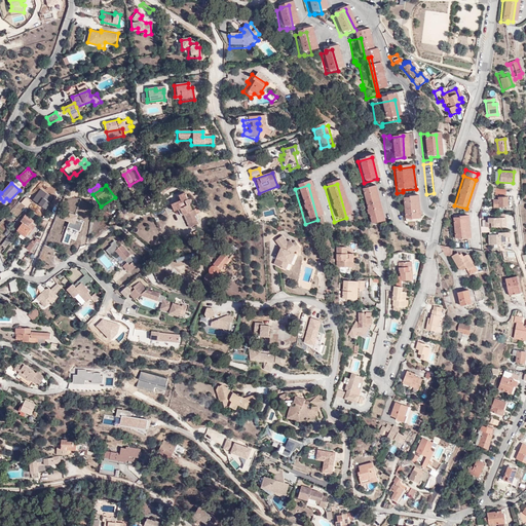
[(362,194),(371,229),(384,226),(375,191),(362,194)]
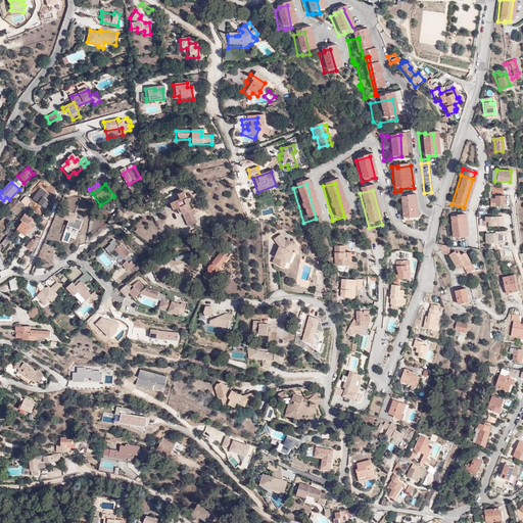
[(18,198),(16,196),(7,206),(9,208),(18,198)]
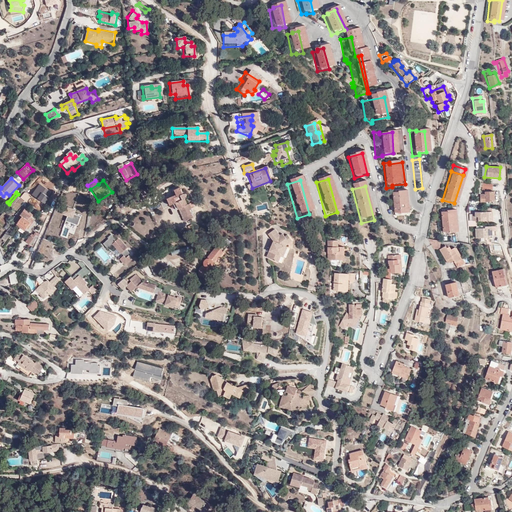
[(387,193),(391,217),(397,217),(397,215),(409,214),(407,192),(394,194),(394,192),(387,193)]
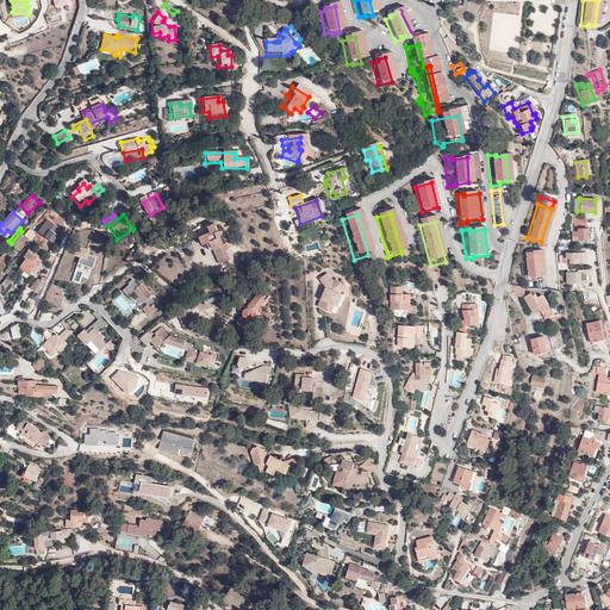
[(568,243),(585,242),(585,230),(574,230),(574,234),(568,234),(568,243)]
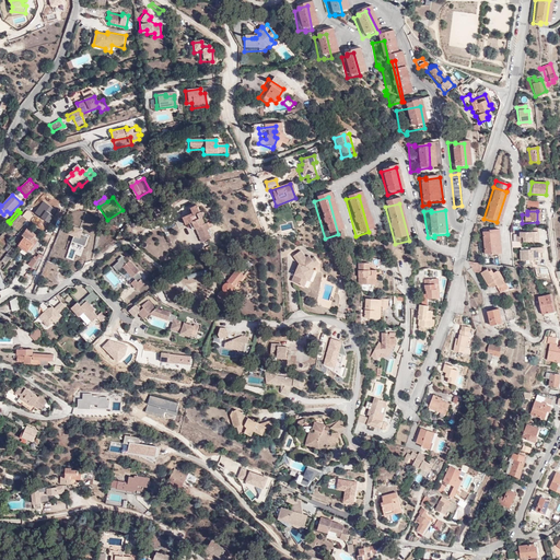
[(186,231),(196,251),(205,246),(200,237),(198,233),(195,226),(196,224),(196,222),(194,221),(191,221),(188,214),(182,218),(181,217),(179,218),(183,224),(176,228),(179,234),(183,232),(186,231)]
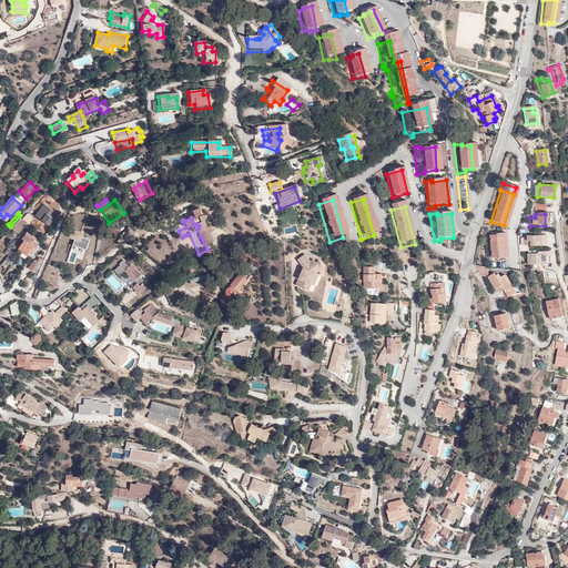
[(77,259),(83,260),(89,240),(83,239),(84,233),(73,230),(70,240),(74,241),(68,262),(75,264),(77,259)]
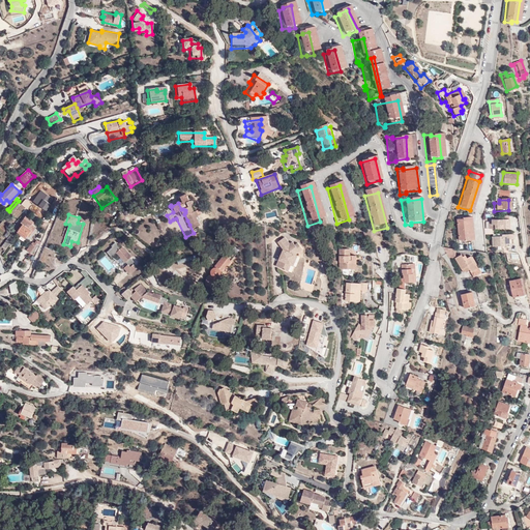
[(26,216),(21,224),(23,225),(20,229),(13,225),(9,230),(15,234),(17,232),(20,234),(18,237),(23,241),(26,237),(27,238),(30,234),(32,235),(36,230),(32,227),(35,223),(26,216)]
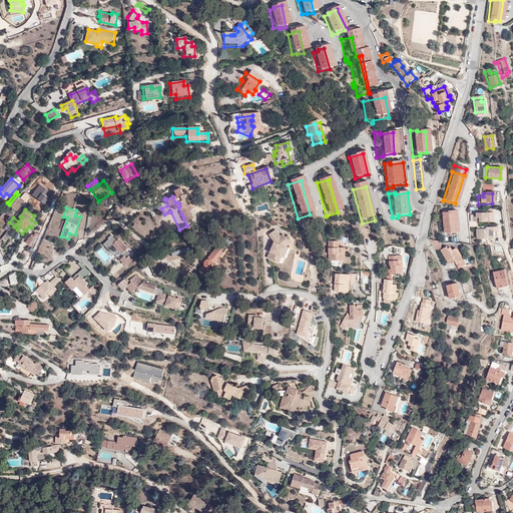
[(177,230),(179,229),(170,211),(167,212),(177,230)]
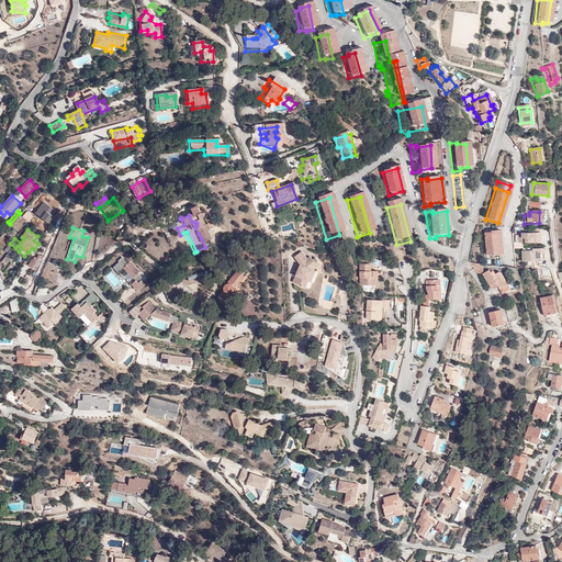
[(481,236),(482,260),(498,259),(495,235),(481,236)]
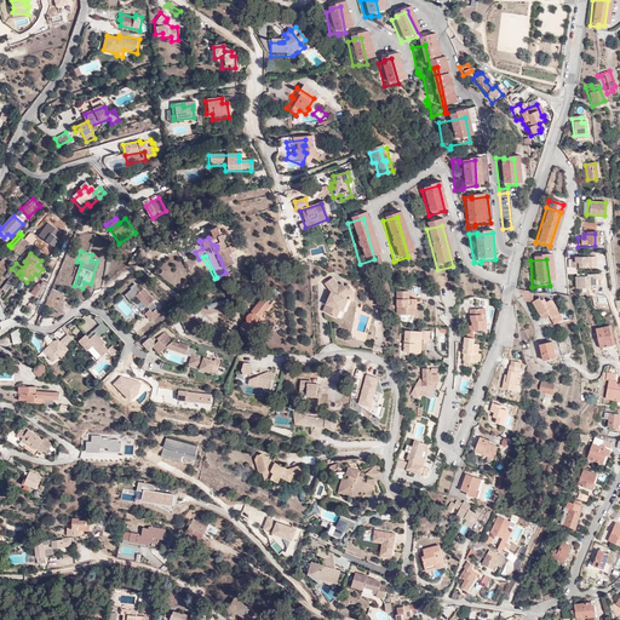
[(589,260),(572,260),(572,271),(566,271),(567,277),(577,277),(577,271),(596,271),(596,260),(595,260),(589,260)]
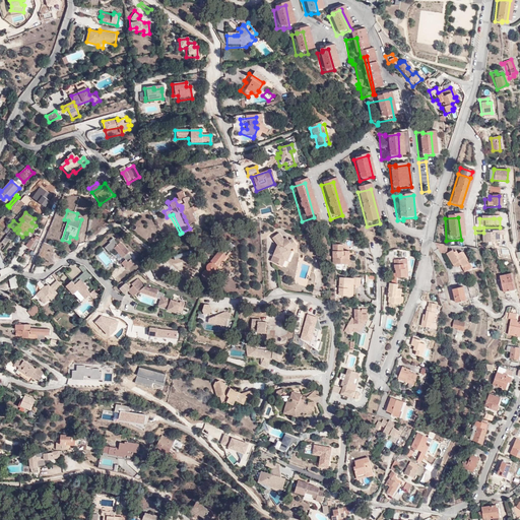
[(14,233),(9,229),(1,242),(5,245),(14,233)]
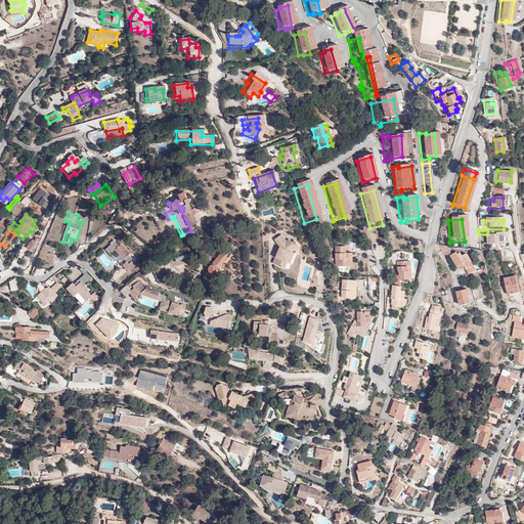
[(484,237),(486,249),(497,247),(497,246),(506,245),(506,233),(498,234),(498,236),(484,237)]
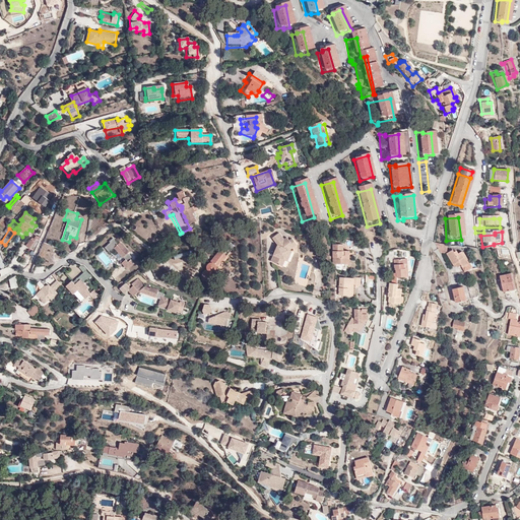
[(37,242),(40,244),(44,238),(37,234),(33,240),(30,238),(25,245),(31,249),(37,242)]
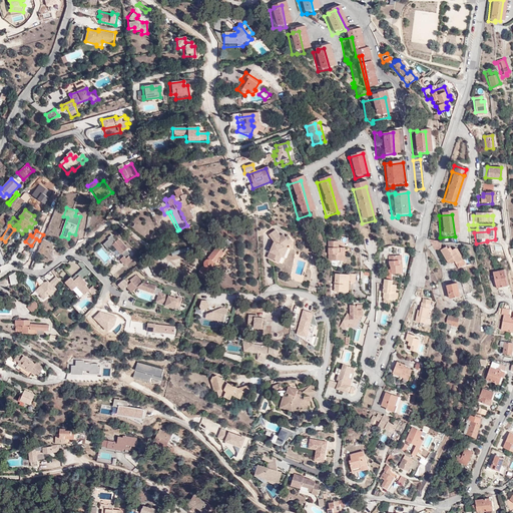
[(282,248),(283,248),(290,243),(285,237),(282,238),(280,235),(277,237),(272,232),(266,237),(270,243),(264,261),(276,266),(278,260),(282,248)]
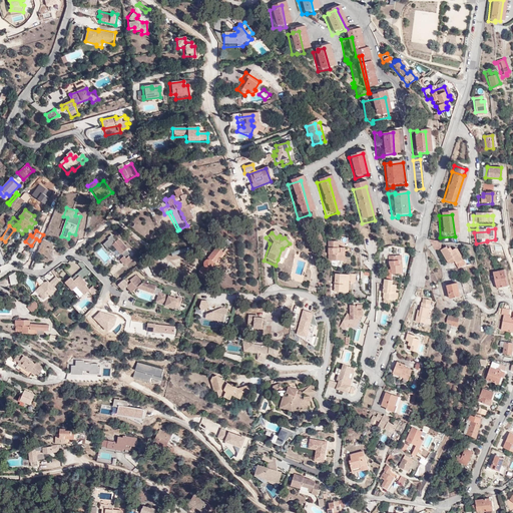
[(127,246),(120,238),(118,239),(112,233),(108,236),(109,237),(104,242),(109,247),(114,242),(125,254),(122,259),(127,264),(133,259),(129,254),(131,253),(126,247),(127,246)]
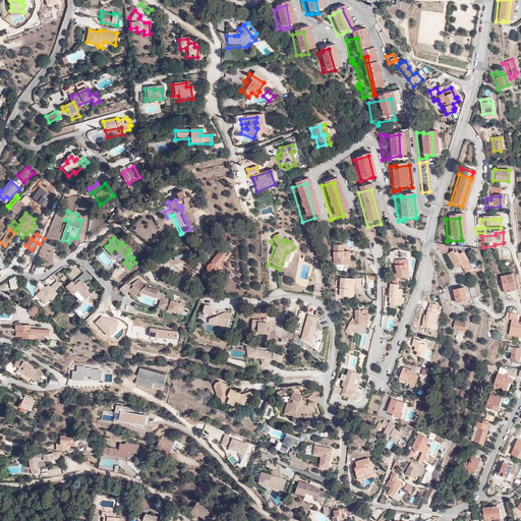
[(446,249),(432,247),(439,257),(444,258),(446,249)]
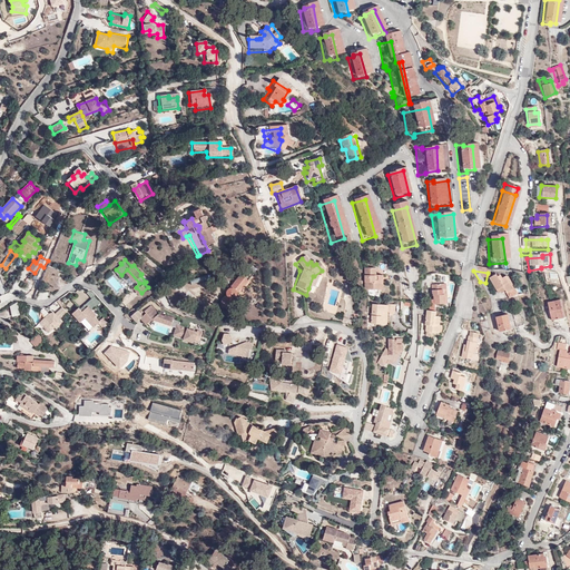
[(364,293),(375,293),(376,278),(372,278),(372,272),(361,272),(360,284),(364,284),(364,293)]
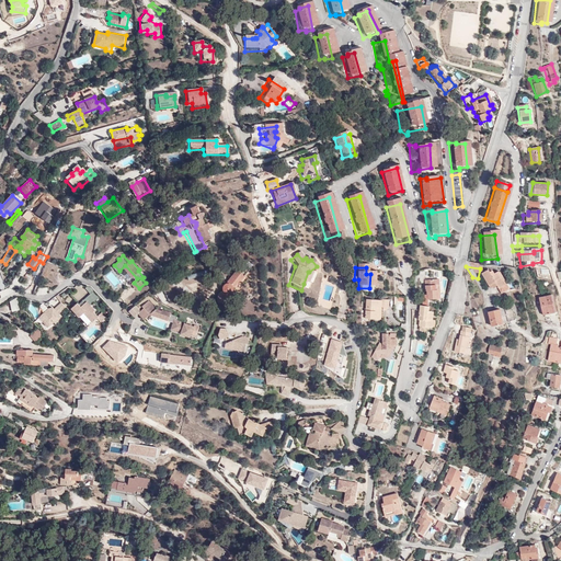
[(215,299),(215,308),(227,308),(228,296),(230,295),(230,290),(239,277),(231,274),(221,289),(219,289),(217,294),(217,297),(215,299)]
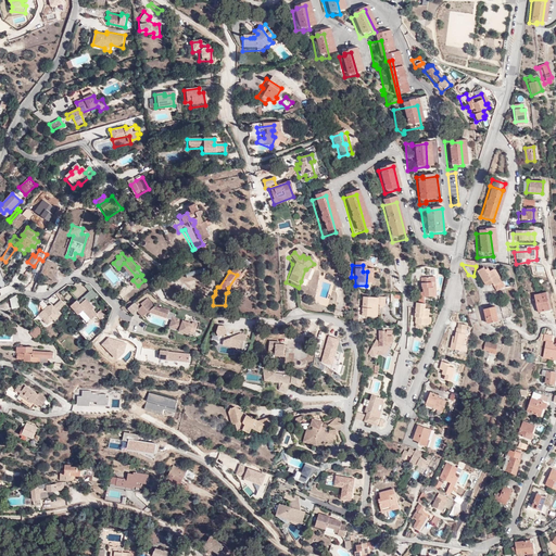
[(480,273),(474,276),(483,291),(490,287),(494,294),(501,290),(498,286),(498,287),(496,283),(497,282),(491,274),(488,276),(485,273),(483,275),(482,275),(480,273)]
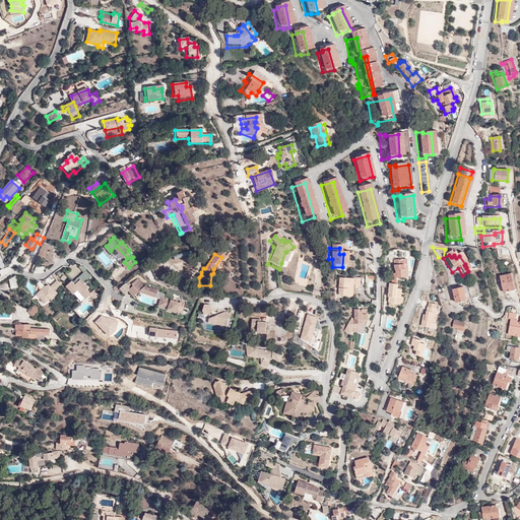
[(390,286),(396,287),(397,281),(406,280),(406,262),(392,263),(392,274),(394,274),(394,277),(389,277),(390,286)]
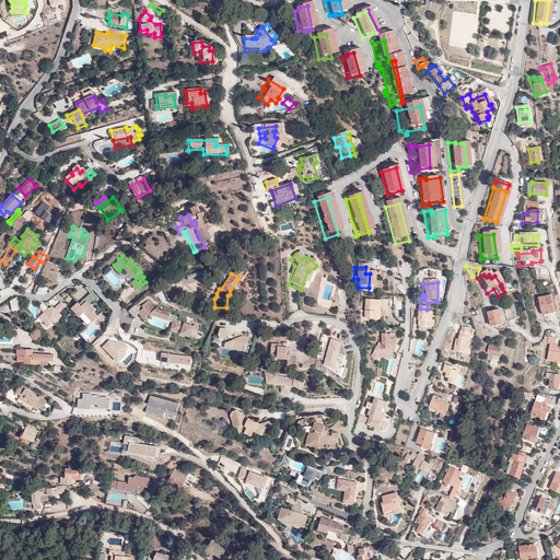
[(93,292),(79,305),(81,307),(86,302),(90,306),(98,298),(93,292)]
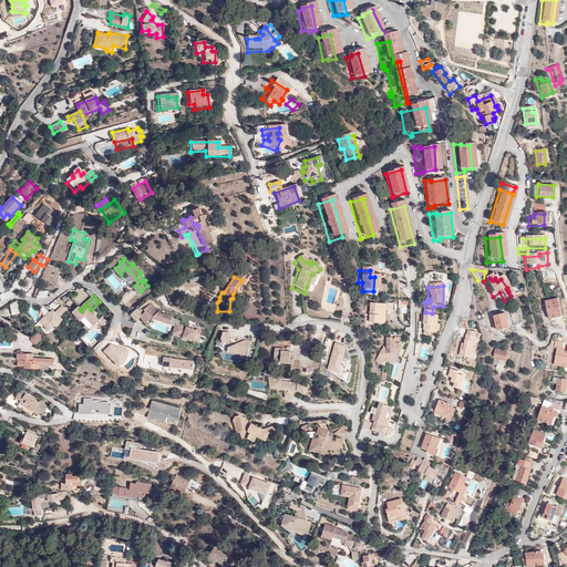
[(540,303),(545,321),(558,319),(554,300),(540,303)]
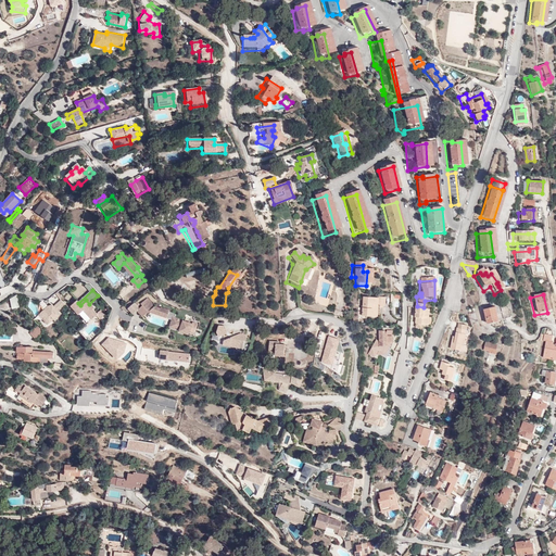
[(19,307),(16,295),(9,300),(12,308),(19,307)]
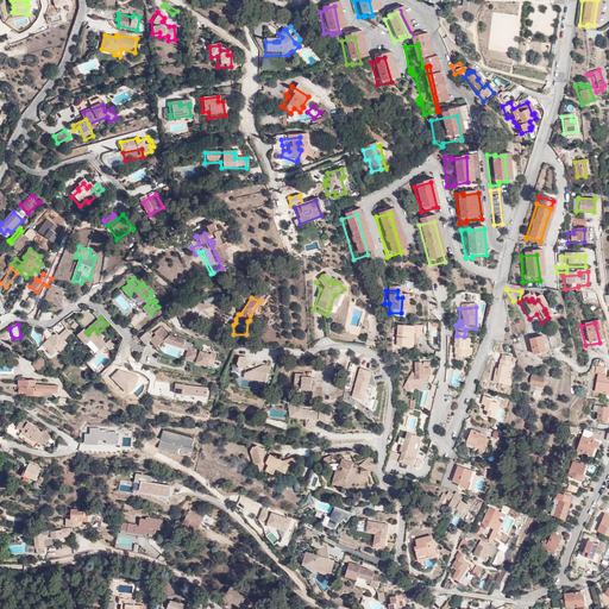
[(176,337),(176,336),(169,333),(162,325),(155,332),(156,334),(154,336),(150,339),(156,347),(163,340),(188,350),(186,357),(208,365),(208,363),(213,364),(217,353),(213,352),(212,353),(193,346),(189,345),(190,343),(186,340),(176,337)]
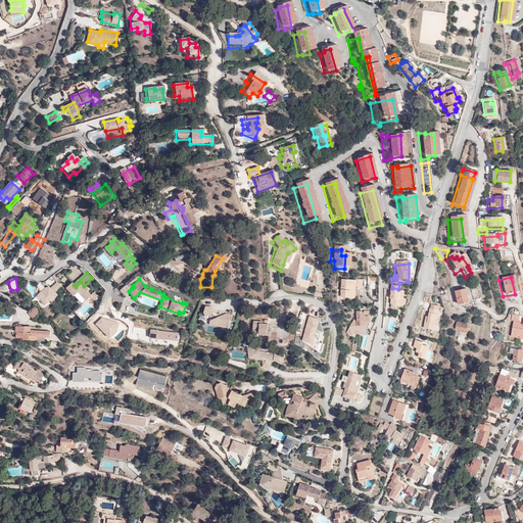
[(55,280),(37,298),(46,307),(58,296),(54,292),(61,286),(55,280)]
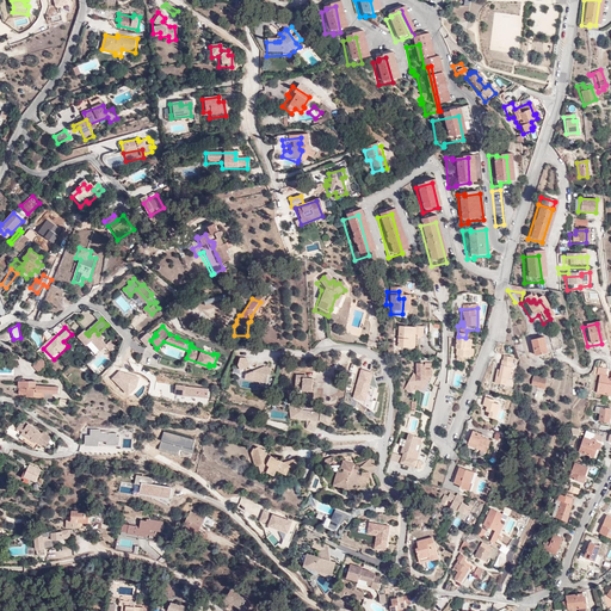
[(85,332),(78,338),(87,347),(87,346),(92,343),(97,347),(102,352),(106,349),(107,347),(103,341),(104,339),(98,334),(94,329),(88,335),(86,333),(85,332)]
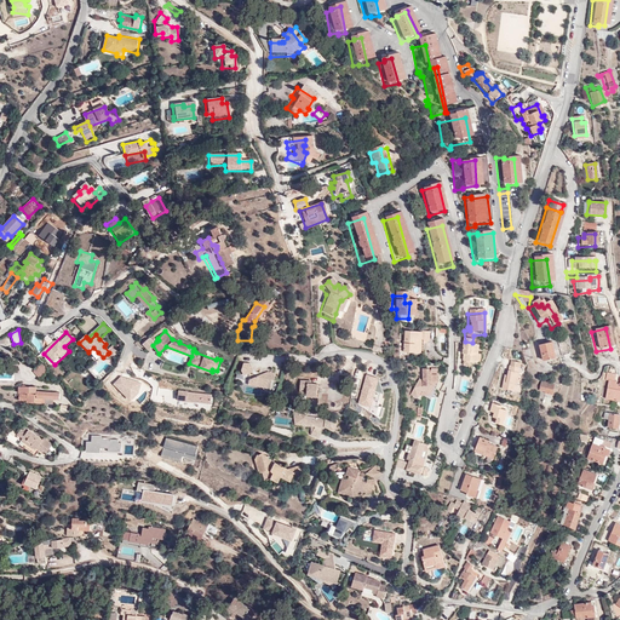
[(401,345),(401,354),(418,355),(419,348),(428,344),(428,336),(402,334),(401,345)]
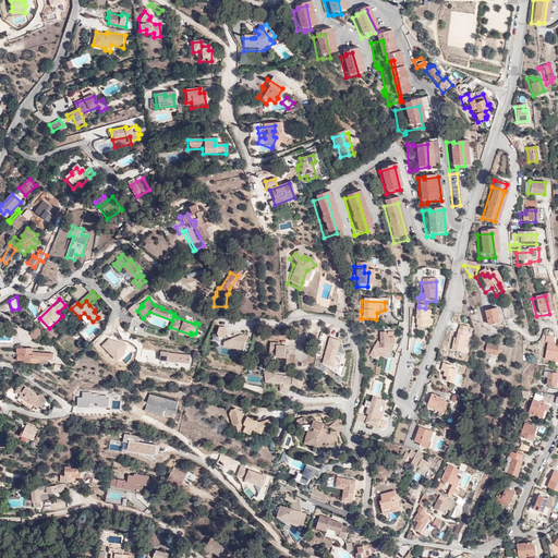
[(137,311),(141,307),(136,302),(130,308),(134,314),(137,311)]
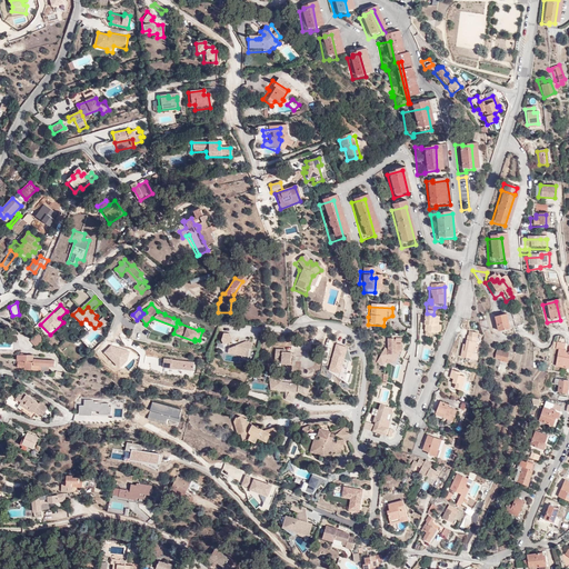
[(509,315),(512,328),(518,327),(516,312),(509,315)]
